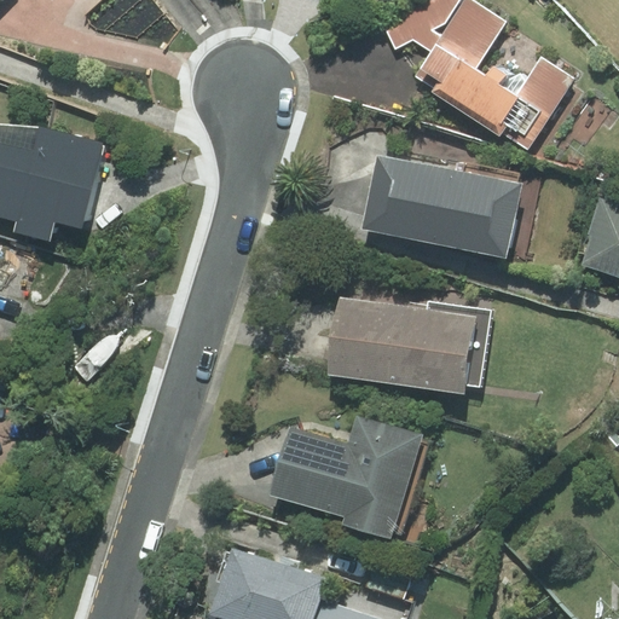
[(426,0),(381,19),(395,48),(412,40),(432,51),(415,76),(433,88),(432,92),(499,136),(502,132),(528,149),(574,79),(542,58),(524,86),(482,58),(505,22),(472,0),(426,0)]
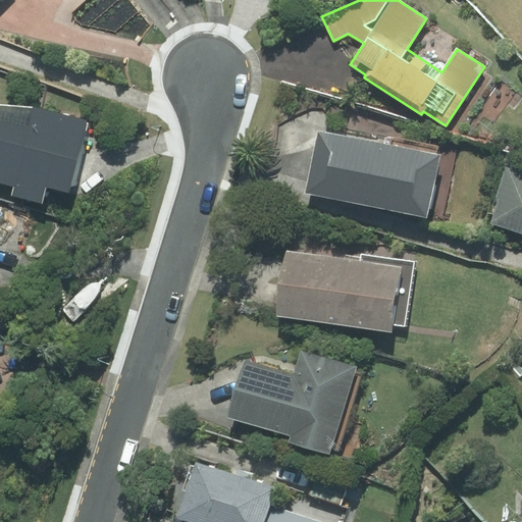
[(0,181),(14,186),(11,196),(42,203),(46,188),(68,193),(86,123),(34,108),(0,104),(0,181)]
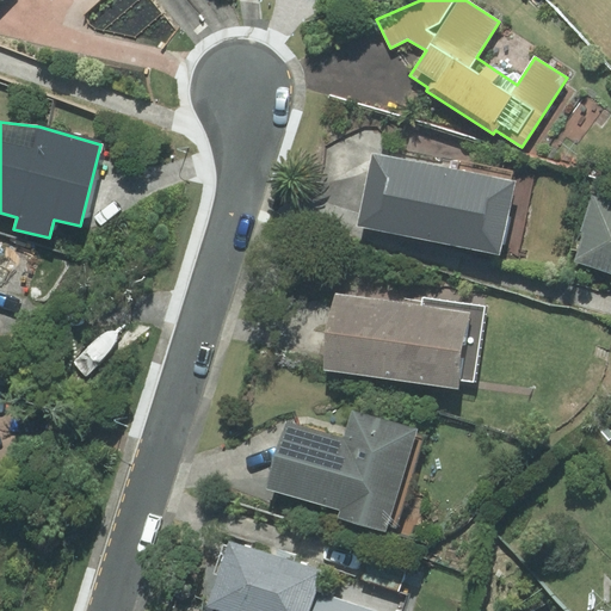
[(499,254),(514,183),(510,181),(512,174),(454,162),(452,170),(372,153),(358,226),(499,254)]
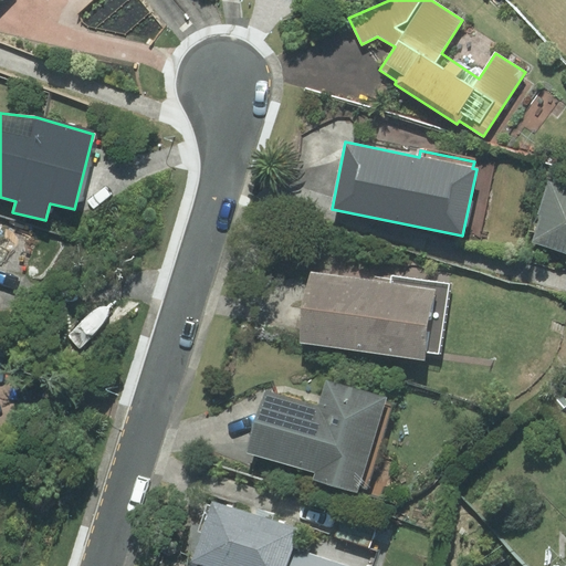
[(565,187),(551,182),(532,242),(565,253),(565,187)]
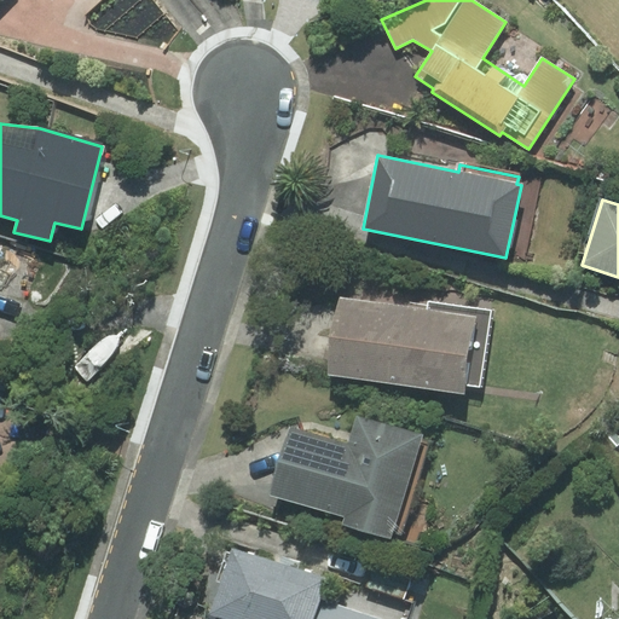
[(329,374),(464,393),(466,385),(480,387),(491,311),(429,301),(428,310),(340,296),(329,374)]
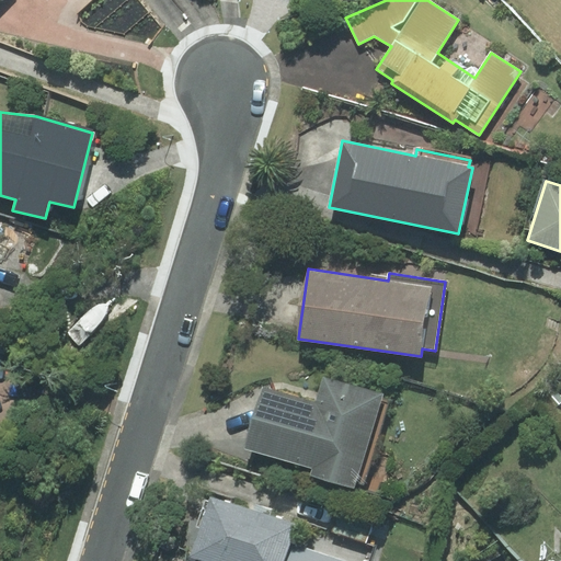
[(380,397),(324,380),(317,404),(264,389),(247,448),(312,468),(310,476),(354,489),(356,483),(363,485),(387,402),(379,400),(380,397)]
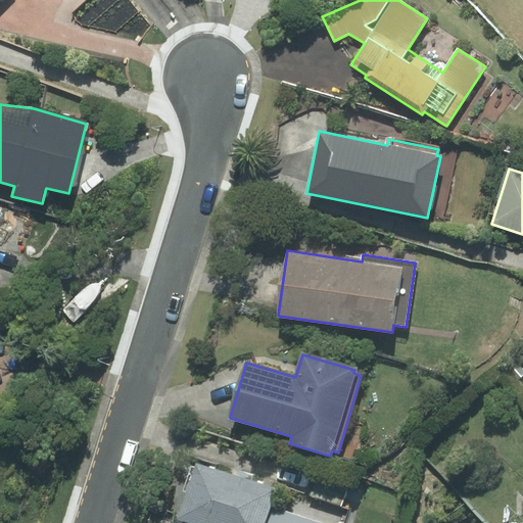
[(273,488),(196,464),(179,518),(195,522),(260,522),(267,507),(273,488)]
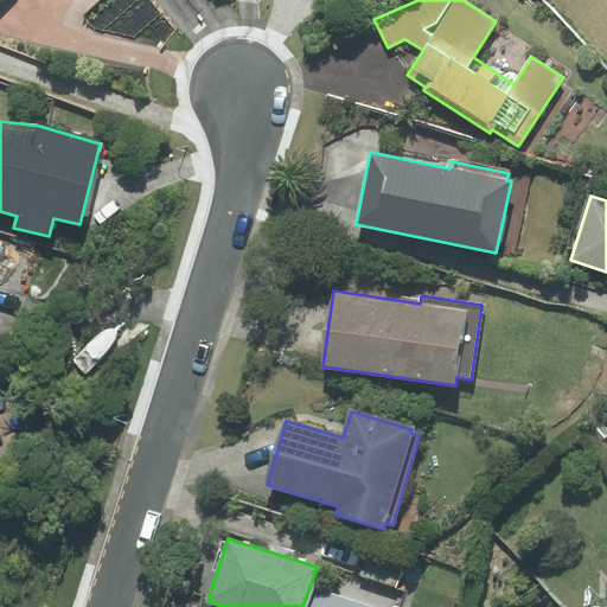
[(366,606),(310,588),(302,606),(366,606)]
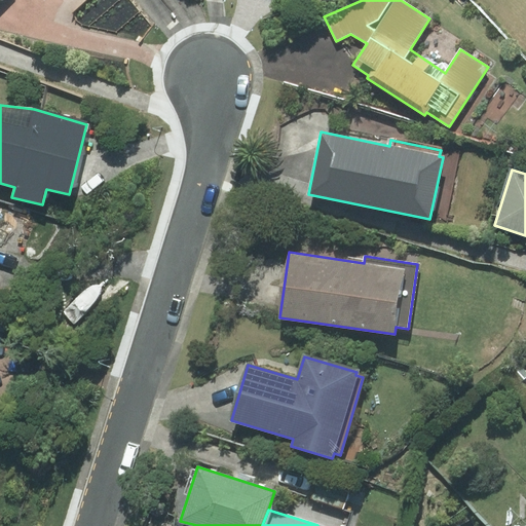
All buildings are outlined.
